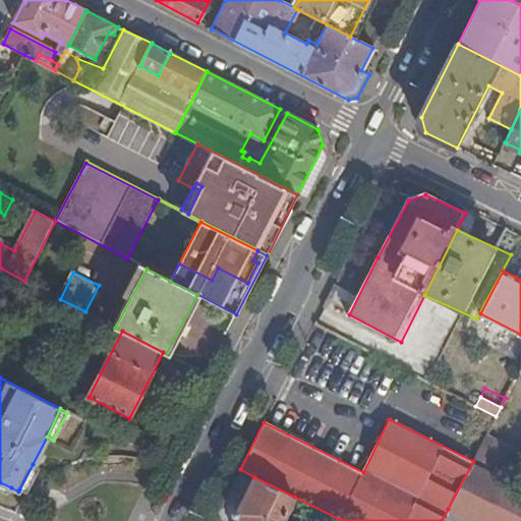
[(472,520),(520,520),(520,484),(489,469),(483,466),(473,461),(448,509),(472,520)]
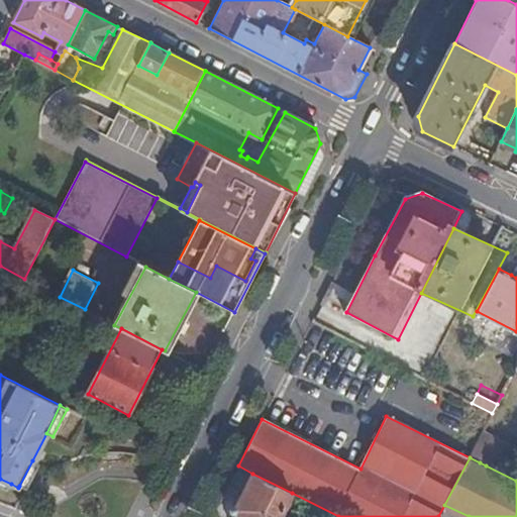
[(482,457),(480,462),(486,466),(489,460),(482,457)]
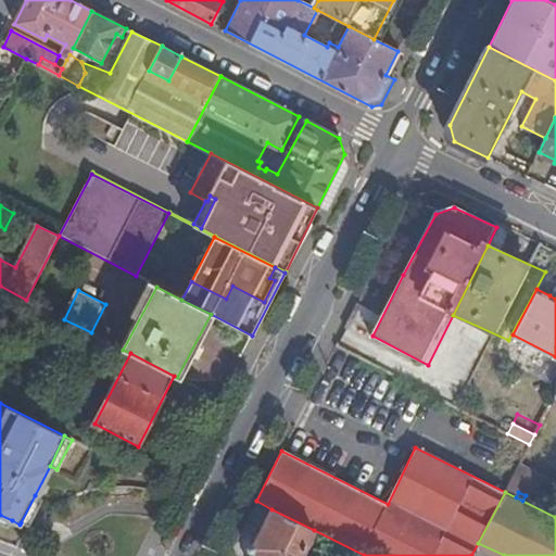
[(41,498),(35,495),(21,522),(27,526),(41,498)]
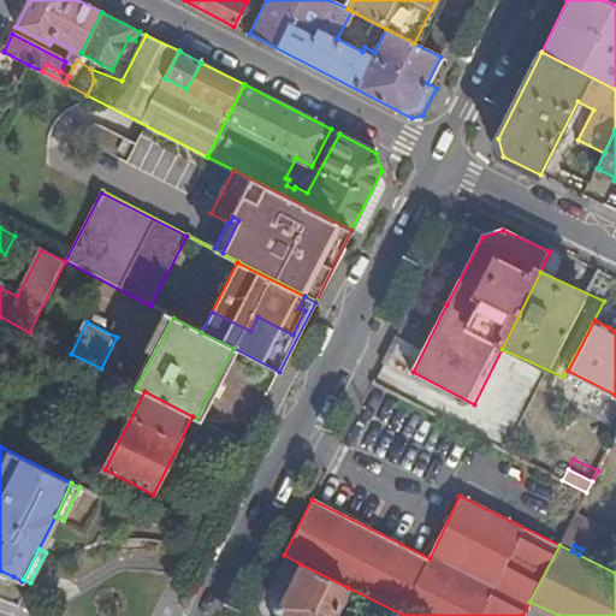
[(333,615),(348,587),(301,564),(276,612),(277,615),(333,615)]
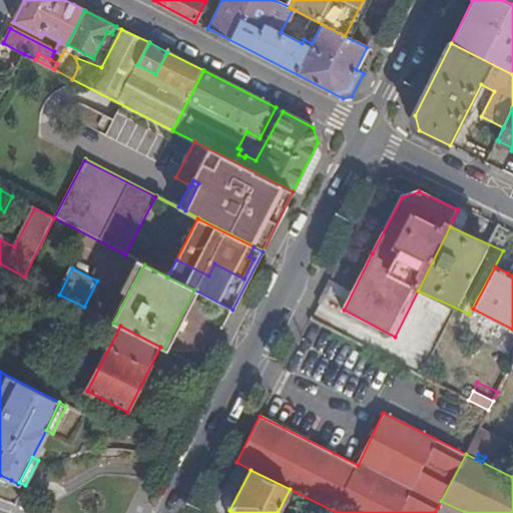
[(0,475),(0,480),(8,484),(11,480),(0,475)]
